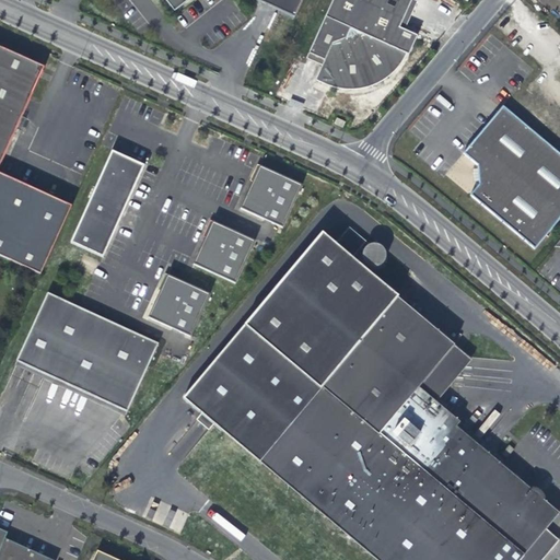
[(302,0),(164,0),(174,12),(189,0),(255,0),(294,18),(302,0)]
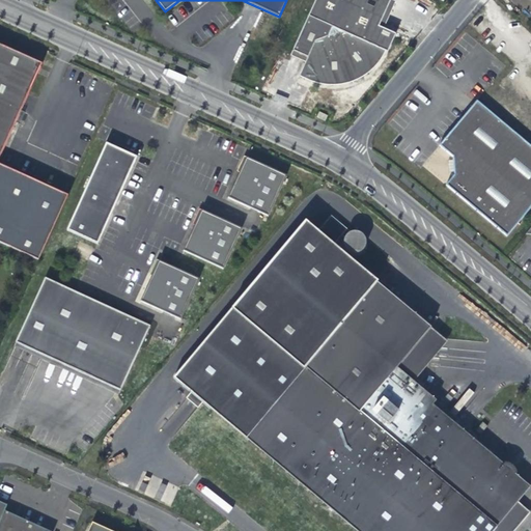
[(390,0),(315,0),(292,51),(307,58),(299,76),(327,85),(342,85),(361,78),(376,65),(385,52),(387,53),(395,34),(379,27),(390,0)]
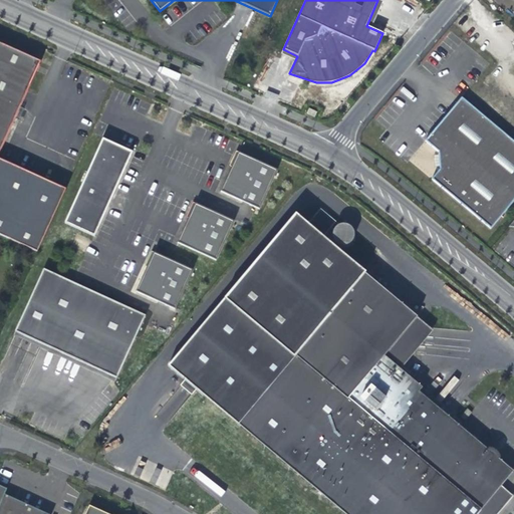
[(0,145),(39,59),(0,41),(0,145)]
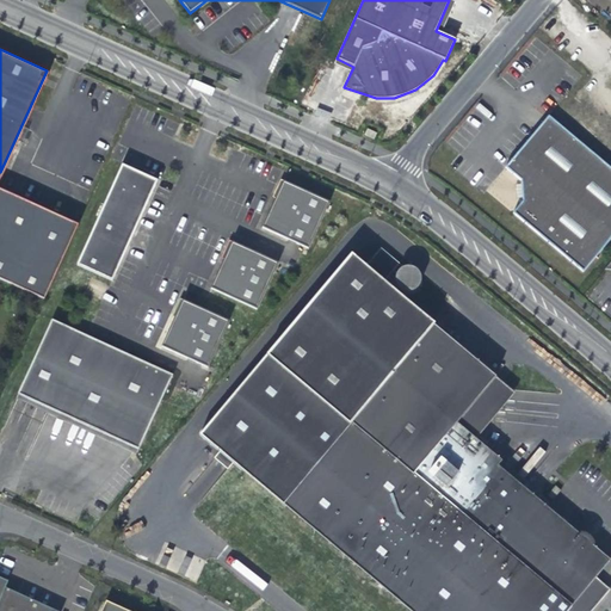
[(610,238),(610,168),(548,116),(505,167),(520,180),(522,202),(512,214),(582,272),(610,238)]
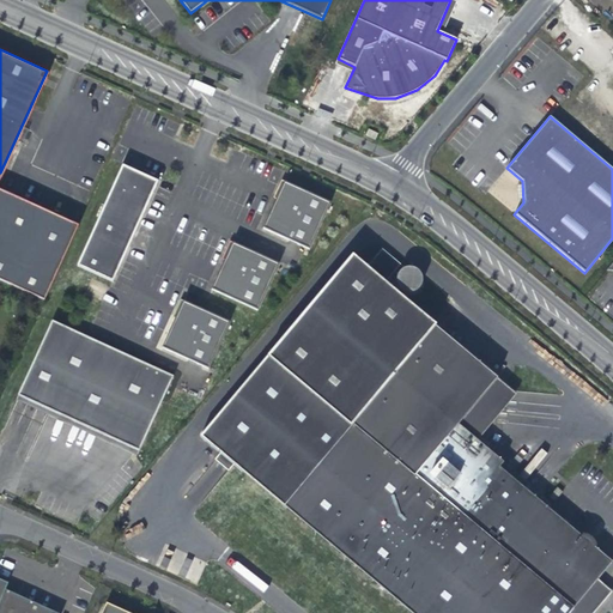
[(117,162),(73,262),(117,281),(162,181),(117,162)]
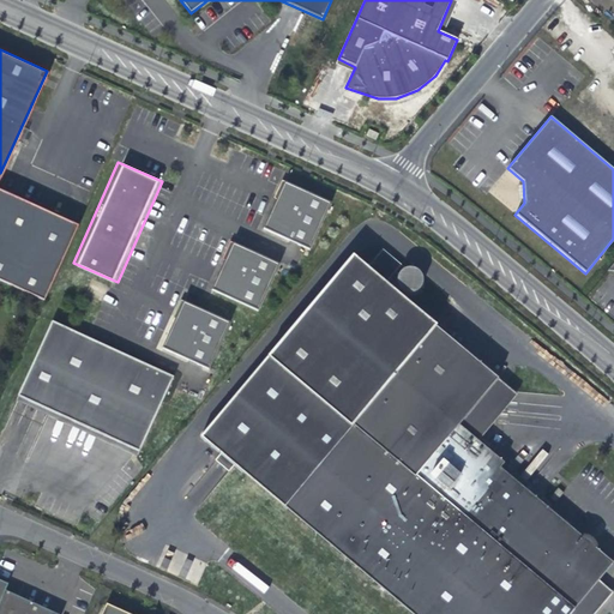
[(280,178),(258,224),(306,245),(326,198),(280,178)]
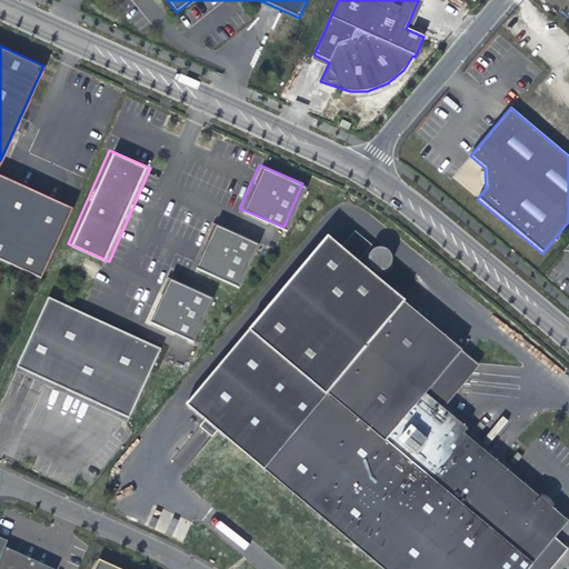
[(69,206),(8,178),(0,196),(0,259),(38,277),(69,206)]
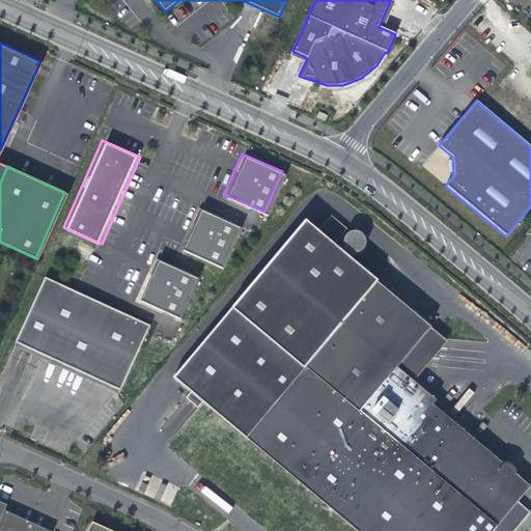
[(197,206),(179,247),(220,264),(238,224),(197,206)]
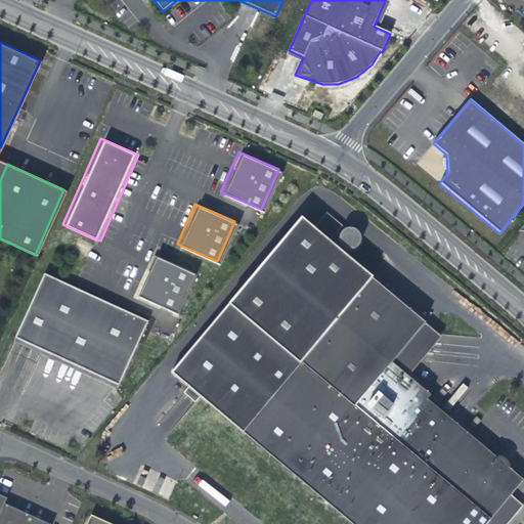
[(177,378),(175,380),(184,386),(184,387),(186,385),(197,393),(195,395),(195,396),(204,402),(205,401),(355,523),(507,523),(523,504),(512,493),(523,478),(510,466),(511,465),(509,461),(507,457),(503,455),(498,454),(497,455),(448,416),(427,397),(430,393),(407,375),(421,358),(422,348),(428,350),(429,339),(431,340),(436,333),(370,278),(372,277),(326,239),(333,231),(337,234),(337,235),(336,237),(337,241),(337,243),(339,245),(340,246),(342,248),(344,249),(346,249),(348,249),(351,249),(353,248),(355,247),(356,245),(357,243),(358,241),(359,238),(359,236),(358,234),(357,232),(356,230),(354,228),(352,227),(350,226),(348,226),(346,226),(343,227),(322,211),(310,226),(298,216),(166,373),(171,376),(173,375),(177,378)]
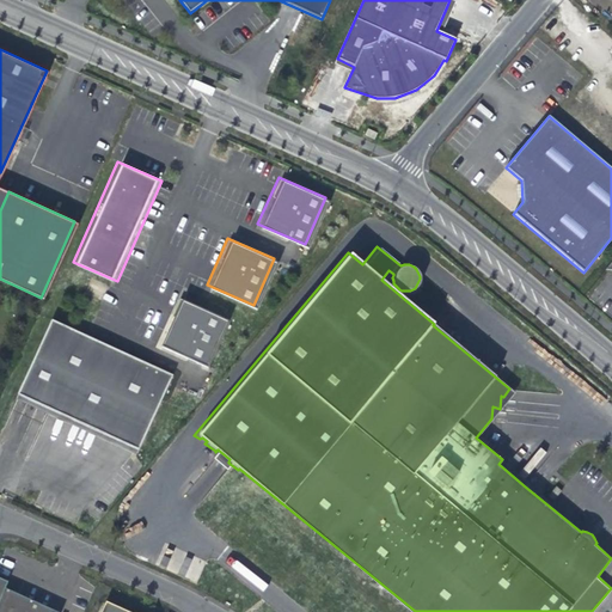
[(178,297),(158,343),(204,363),(225,317),(178,297)]
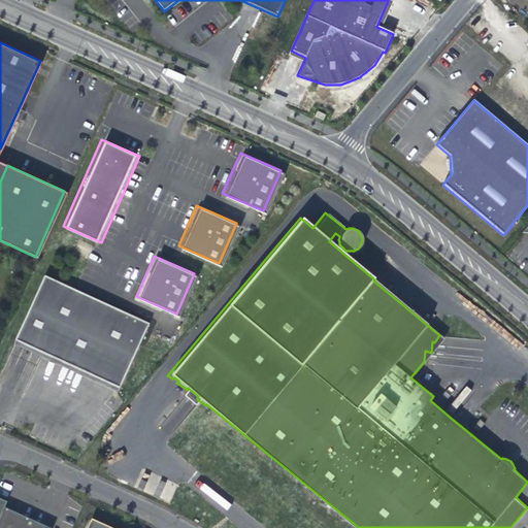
[(42,274),(13,339),(118,386),(146,321),(42,274)]
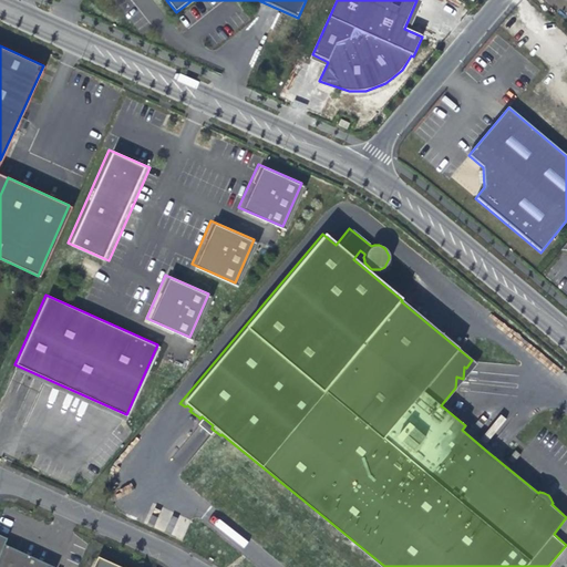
[(464,367),(463,379),(476,363),(472,360),(466,368),(464,367)]
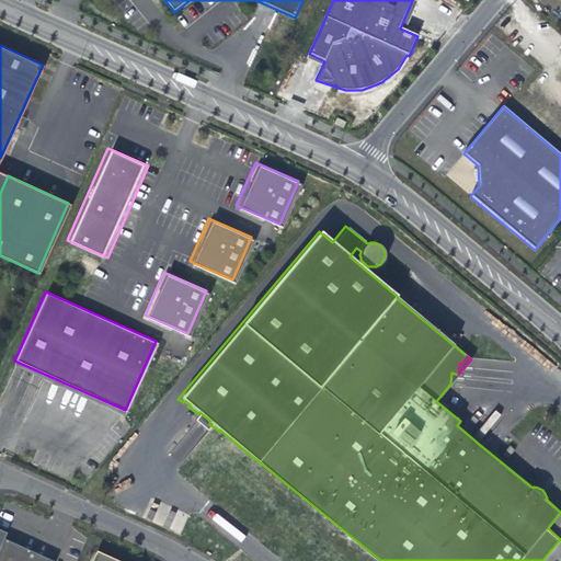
[(199,412),(197,414),(197,413),(192,419),(205,430),(209,424),(209,423),(210,421),(199,412)]
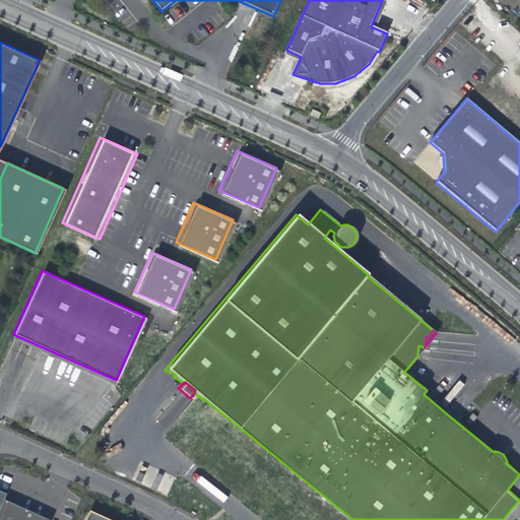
[(449,408),(427,390),(424,394),(445,412),(449,408)]
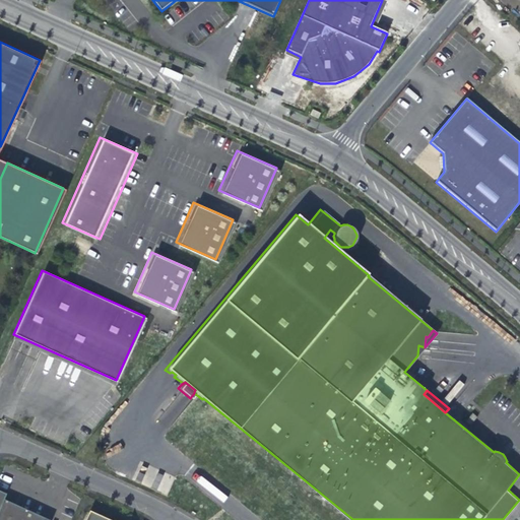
[(471,423),(477,414),(473,411),(466,418),(471,423)]
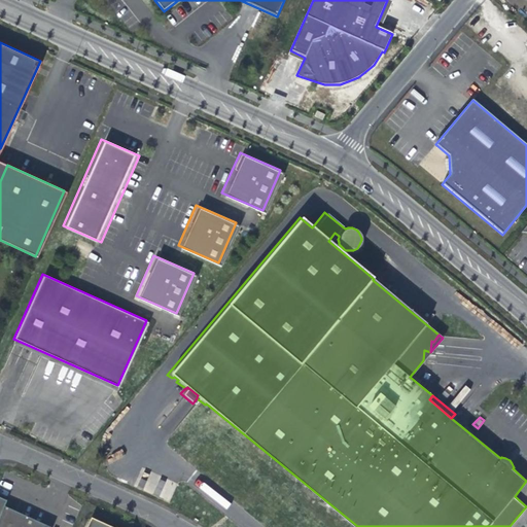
[(0,526),(45,526),(21,516),(3,508),(5,502),(0,500),(0,526)]
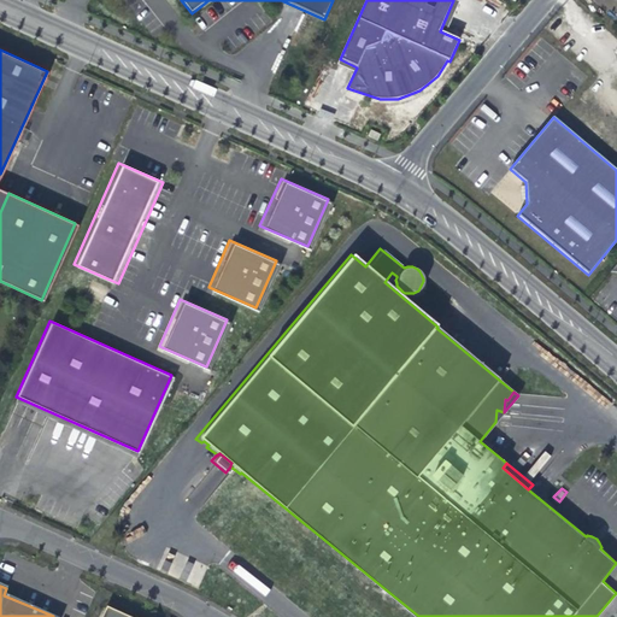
All buildings are outlined.
